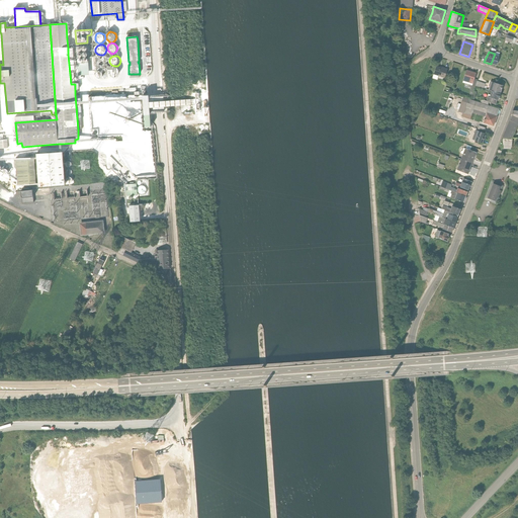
[(433,75),(438,76),(444,78),(447,69),(440,67),(440,68),(436,66),(433,75)]
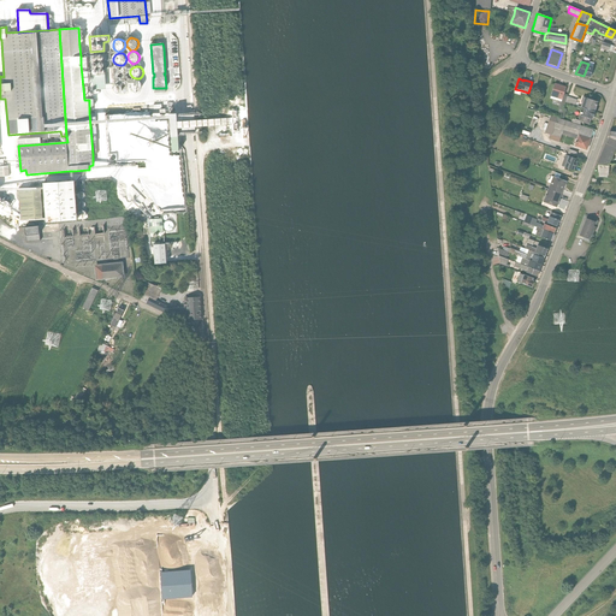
[(140,92),(142,89),(143,86),(142,82),(140,80),(136,80),(132,81),(131,84),(131,88),(132,90),(136,92),(140,92)]
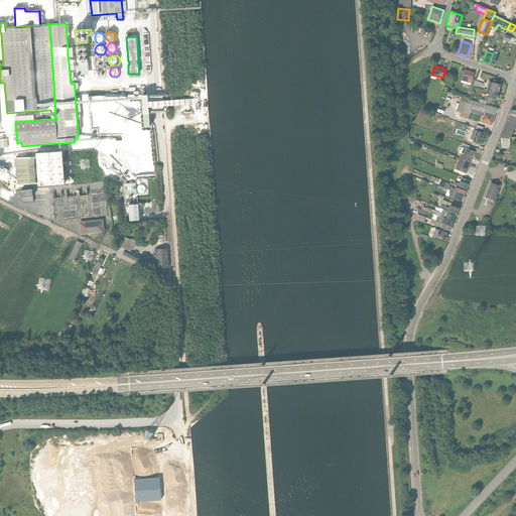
[(471,84),(472,79),(474,73),(465,70),(461,81),(471,84)]
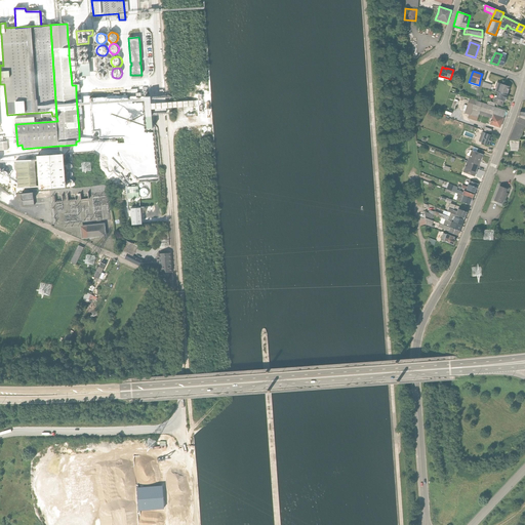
[(479,85),(469,82),(469,84),(478,87),(476,93),(476,95),(478,96),(480,92),(481,87),(483,82),(483,81),(480,80),(479,85)]
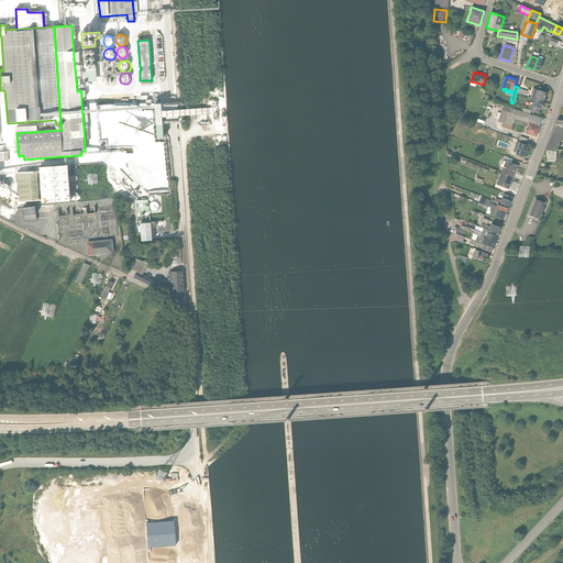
[(528,111),(530,111),(538,113),(539,109),(541,110),(543,102),(533,99),(532,103),(531,106),(529,106),(528,110),(528,111)]
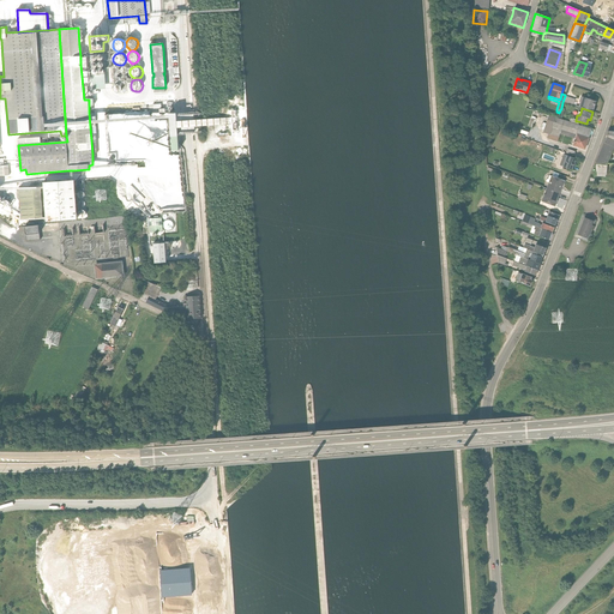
[(576,134),(572,146),(584,150),(589,138),(576,134)]
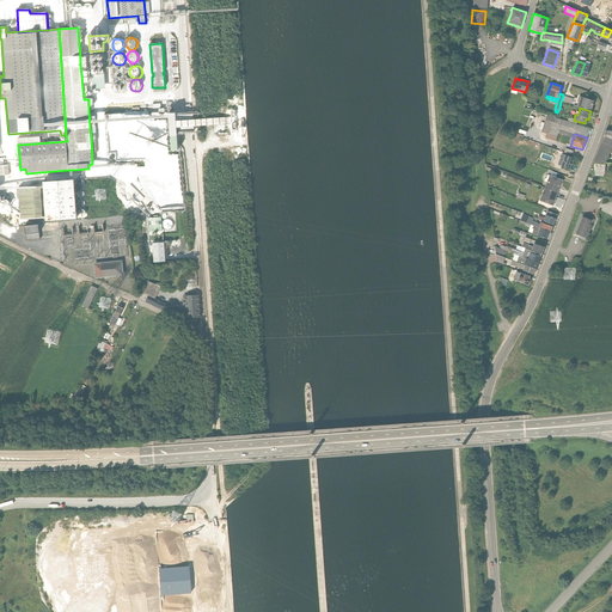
[(66,135),(61,135),(44,136),(41,136),(17,138),(18,145),(67,141),(66,135)]
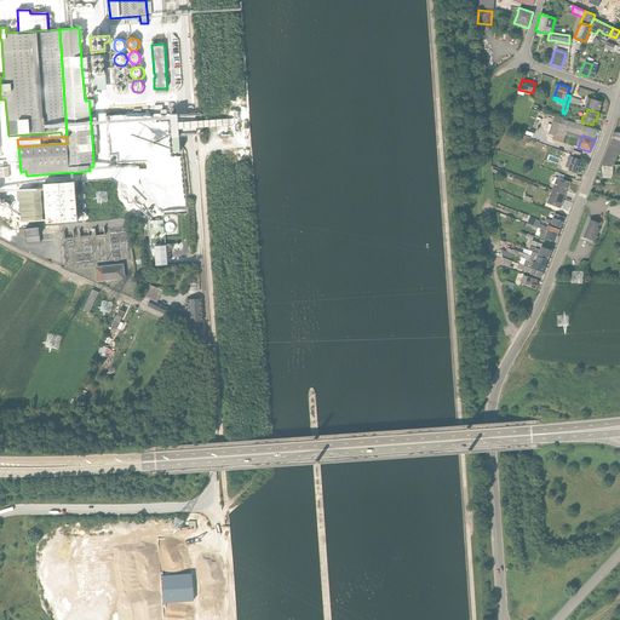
[(602,164),(613,165),(619,149),(619,148),(619,142),(612,142),(602,164)]
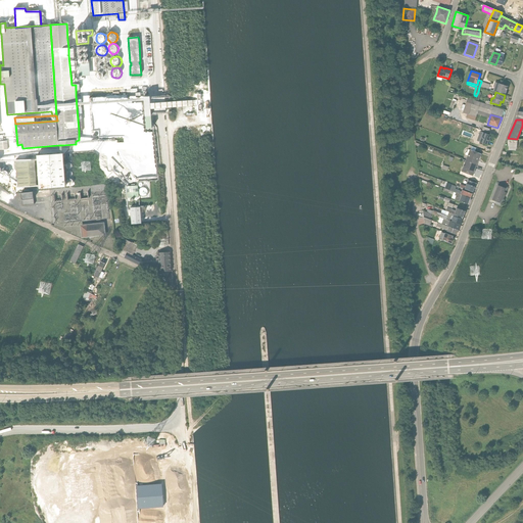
[(479,131),(476,141),(487,145),(490,136),(479,131)]
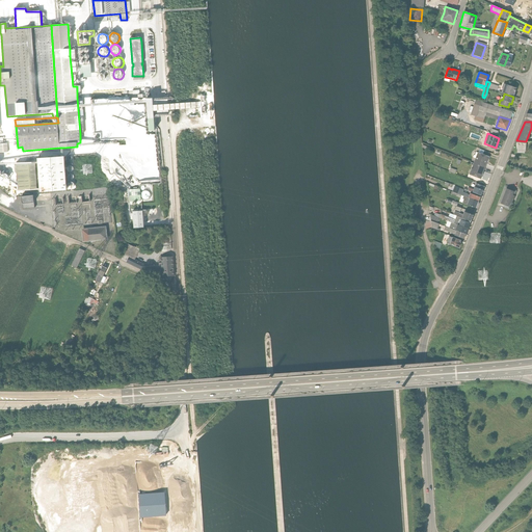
[(526,141),(516,140),(515,142),(515,153),(525,153),(526,143),(526,141)]
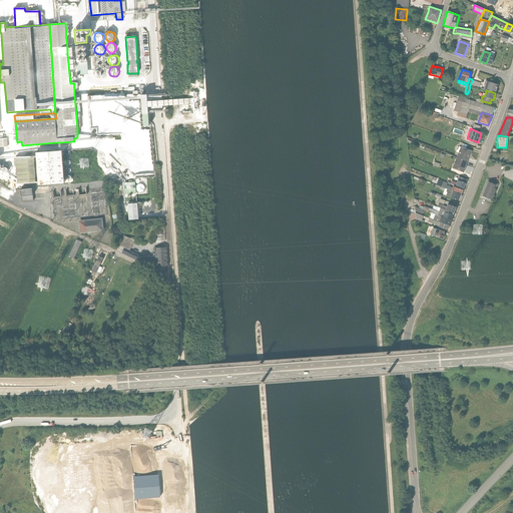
[(456,157),(467,161),(469,156),(470,156),(472,151),(465,148),(460,146),(456,157)]
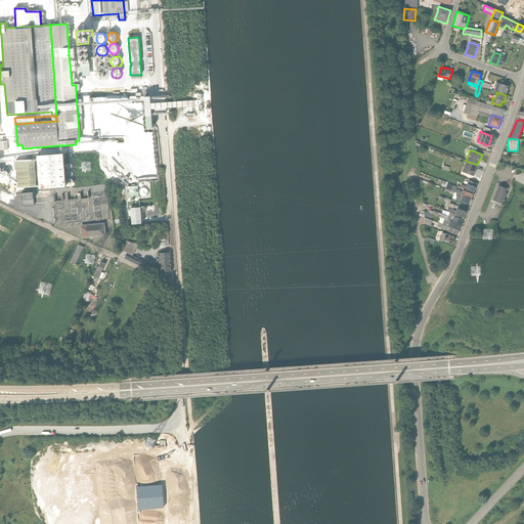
[(49,155),(37,156),(40,188),(66,187),(63,154),(62,154),(49,155)]
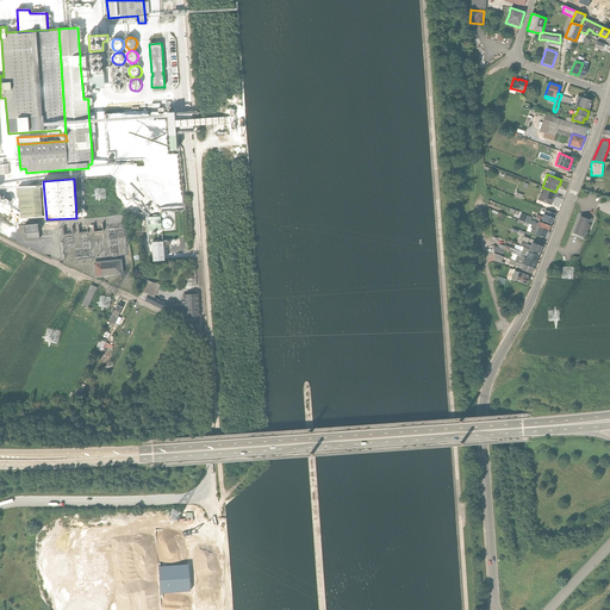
[(20,217),(43,216),(41,185),(18,187),(20,217)]
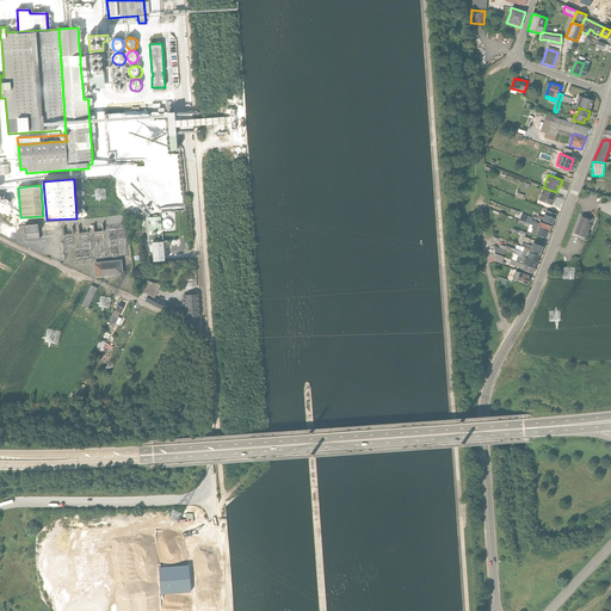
[(556,192),(543,187),(538,201),(553,205),(554,199),(555,197),(556,192)]
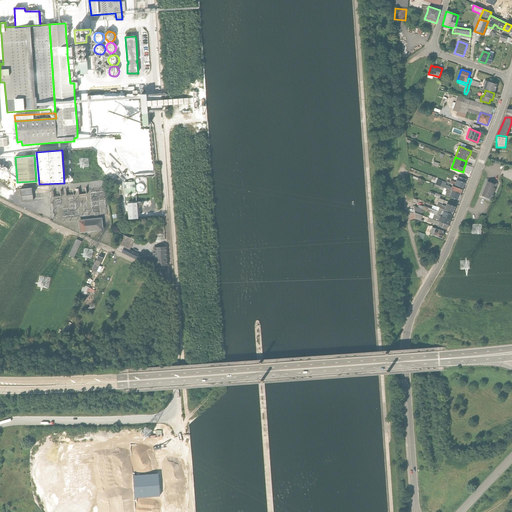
[(455,182),(454,185),(462,188),(464,183),(466,179),(457,176),(456,180),(455,182)]
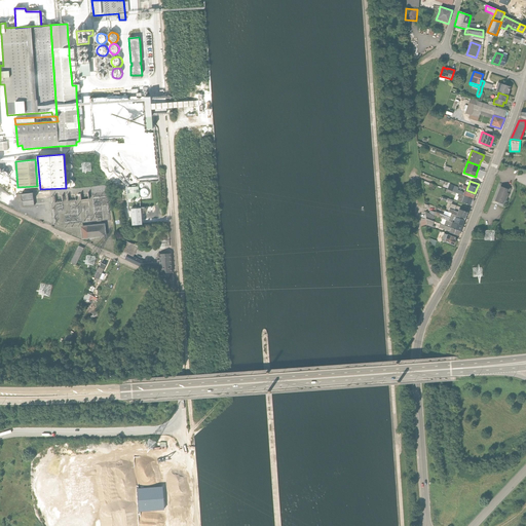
[(448,190),(452,191),(452,192),(456,193),(462,195),(463,193),(462,192),(461,191),(457,190),(458,188),(449,184),(447,190),(448,190)]
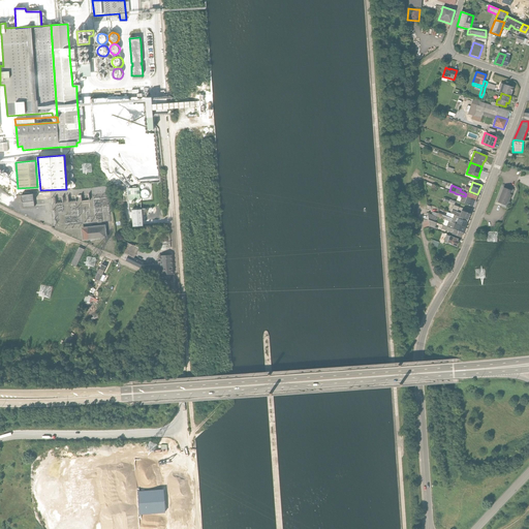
[(502,185),(495,204),(506,209),(508,203),(511,194),(514,189),(502,185)]
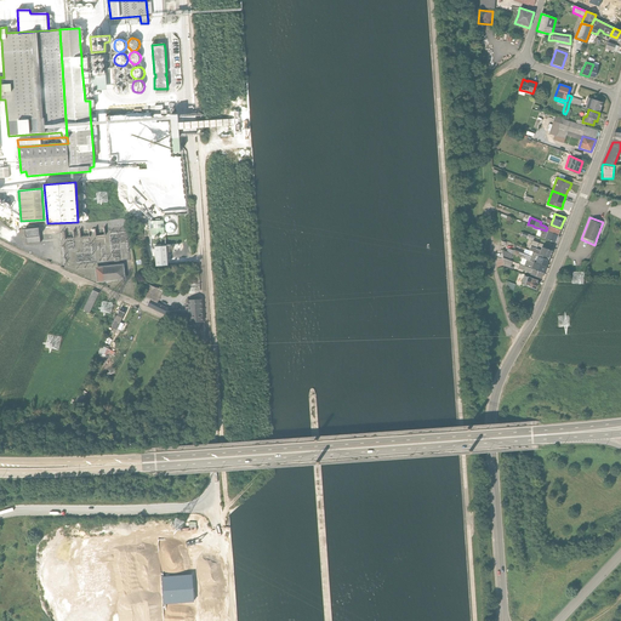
[(164,221),(151,221),(152,235),(165,234),(164,221)]
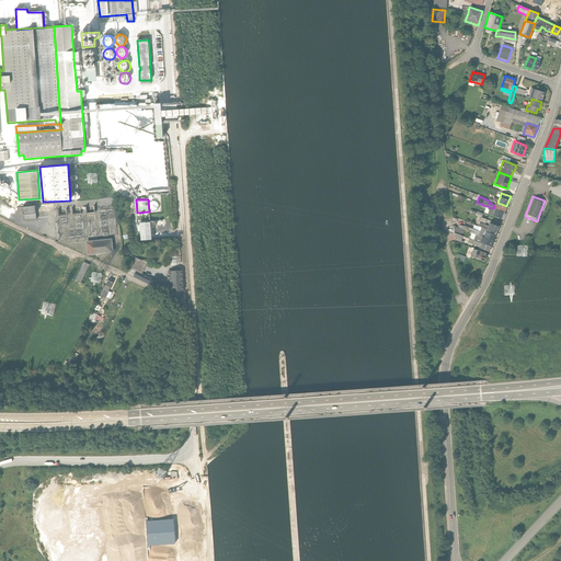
[(153,201),(151,202),(150,205),(150,207),(151,208),(152,209),(153,210),(157,210),(158,209),(160,207),(160,204),(159,203),(158,202),(157,201),(155,201),(153,201)]
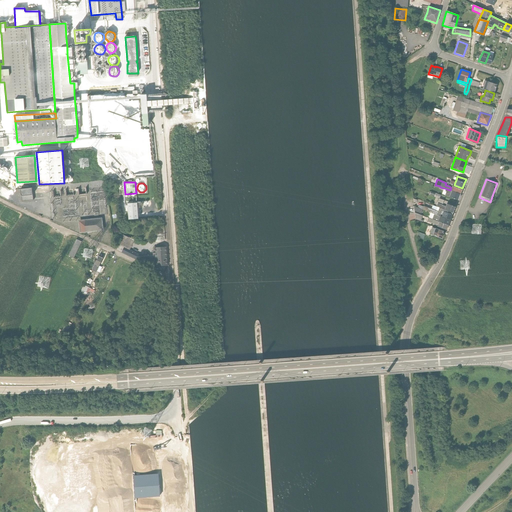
[(451,188),(450,190),(450,191),(451,191),(460,194),(462,190),(452,186),(451,188)]
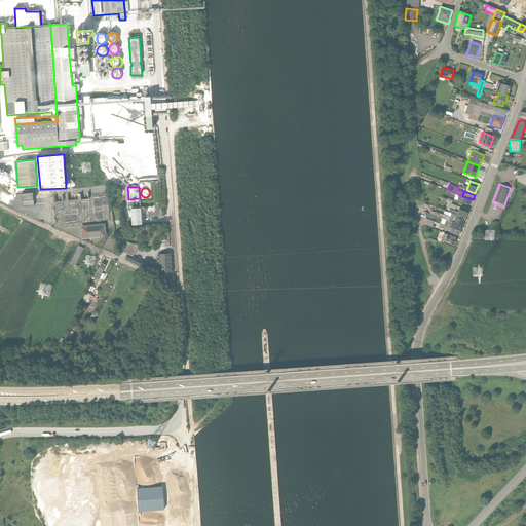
[(23,201),(34,199),(33,192),(22,194),(23,201)]
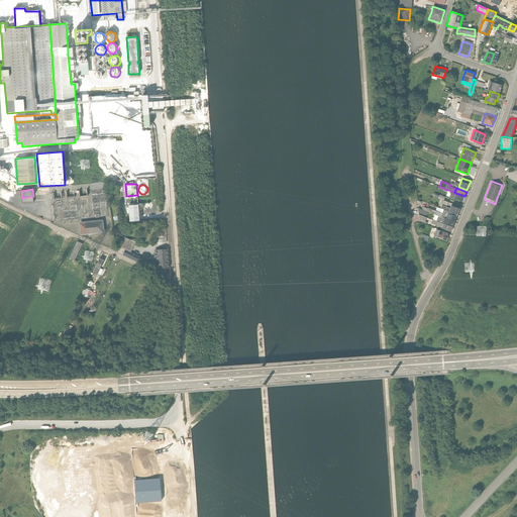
[(454,192),(448,190),(446,196),(449,197),(448,197),(453,199),(455,193),(454,193),(454,192)]
